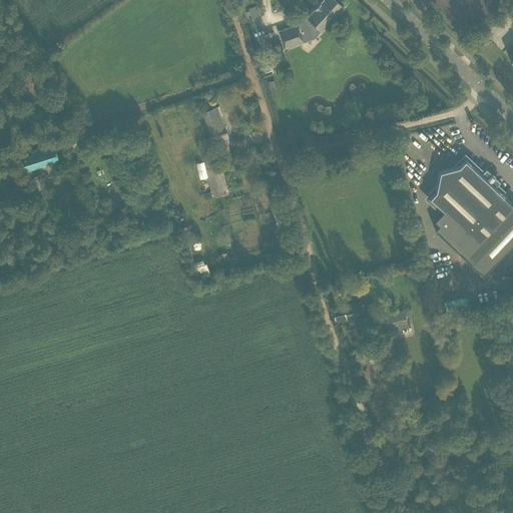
[(307,17),(303,22),(304,23),(301,25),(293,28),(293,26),(278,31),(285,49),(299,44),(298,41),(312,36),(315,33),(317,35),(322,30),(324,29),(323,29),(344,7),(339,2),(339,0),(338,0),(323,0),(321,2),(315,8),(315,9),(308,16),(307,17)]
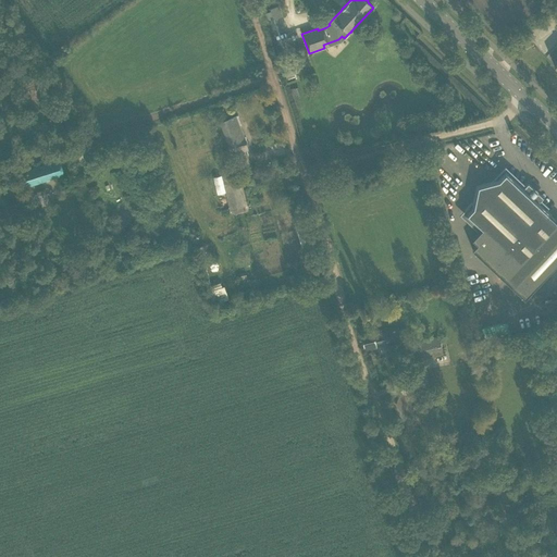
[(275,10),(269,12),(272,21),(279,19),(275,10)]
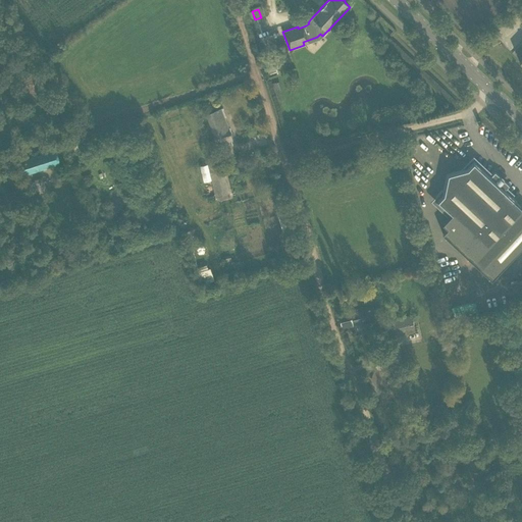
[(521,42),(511,54),(519,61),(520,62),(520,61),(521,62),(521,42)]
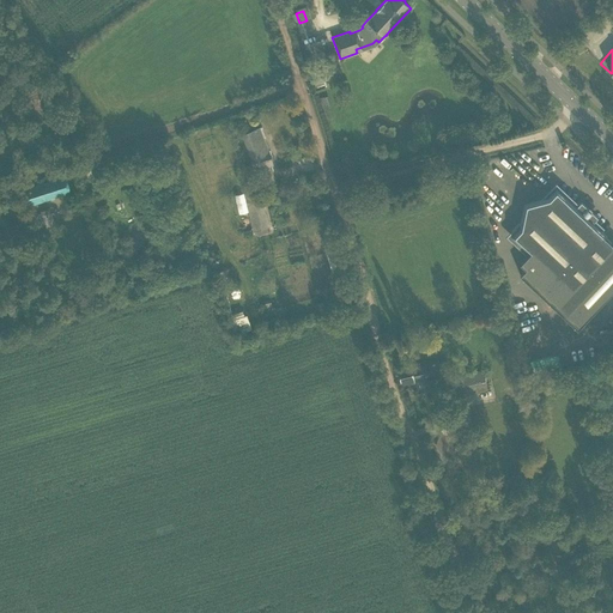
[(259,127),(242,134),(243,137),(250,158),(249,158),(254,171),(273,167),(269,152),(268,153),(259,127)]
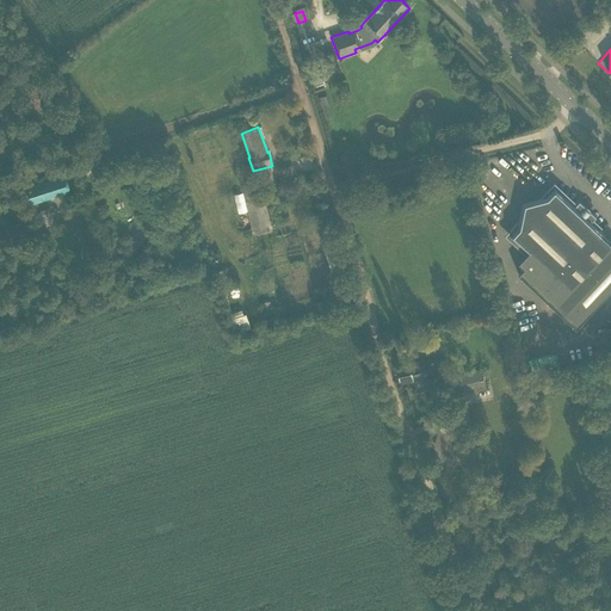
[(28,204),(69,191),(65,177),(23,190),(28,204)]
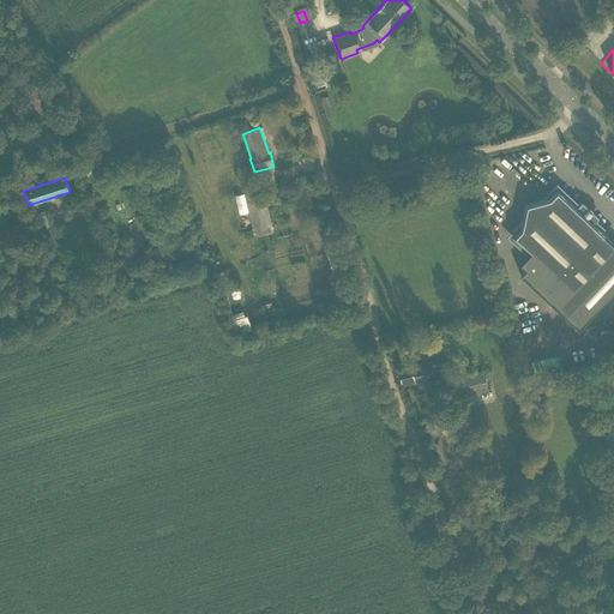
[(244,191),(247,205),(264,202),(262,187),(244,191)]
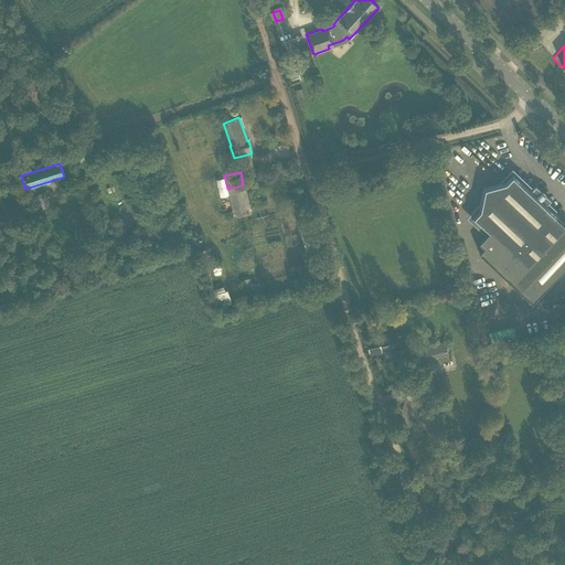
[(489,193),(487,203),(473,217),(489,232),(479,243),(483,247),(479,253),(532,302),(564,266),(564,225),(548,211),(542,203),(544,201),(535,192),(533,195),(512,177),(499,190),(489,193)]
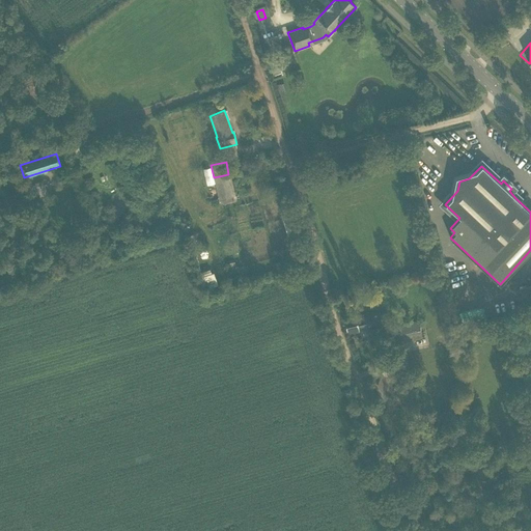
[(39,196),(47,193),(43,182),(35,184),(39,196)]
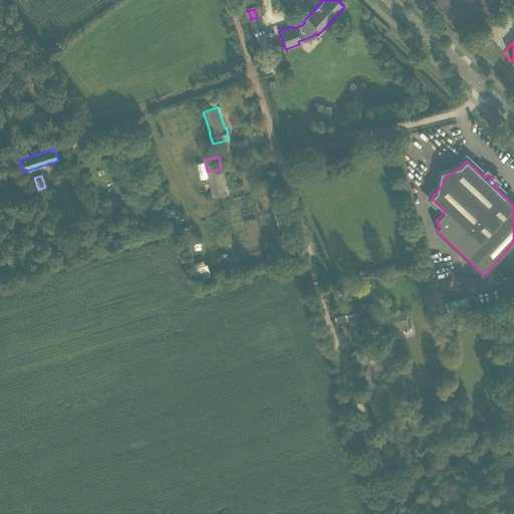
[(266,180),(257,183),(260,192),(262,192),(267,190),(269,190),(266,180)]
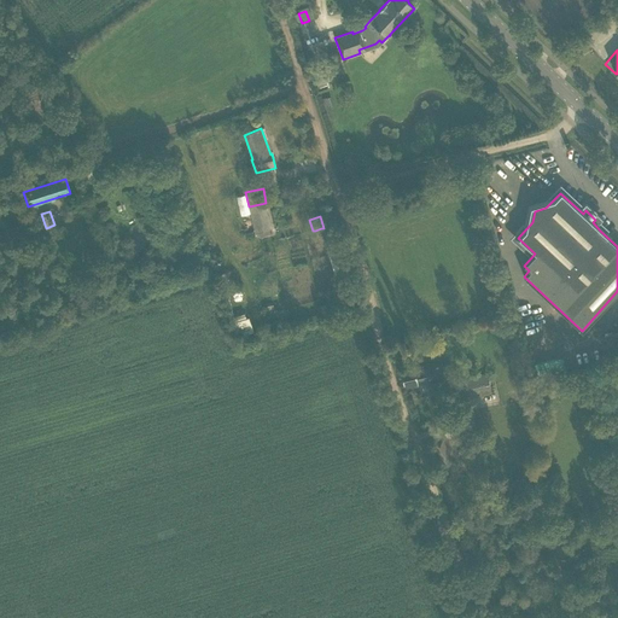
[(322,313),(331,310),(330,302),(321,304),(322,313)]
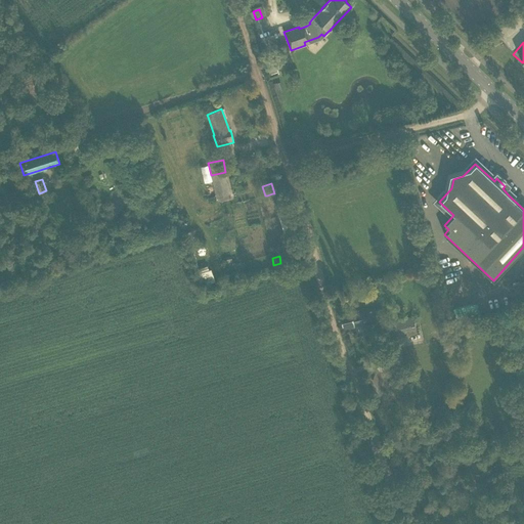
[(351,312),(350,310),(339,313),(343,329),(352,326),(378,321),(375,309),(361,312),(361,310),(351,312)]
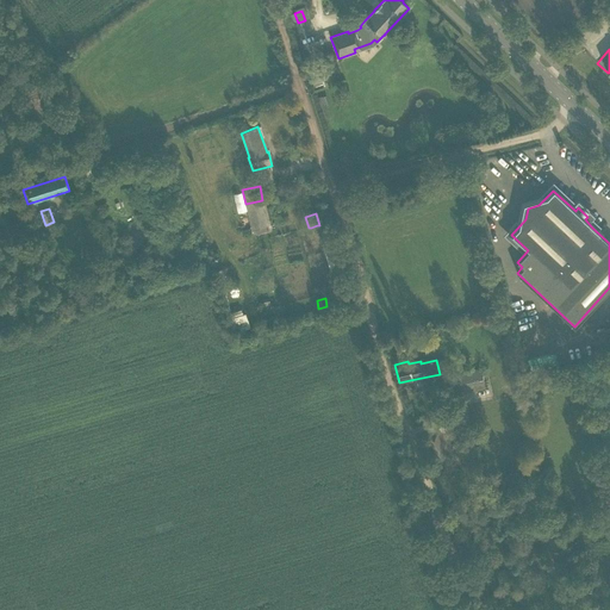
[(450,394),(485,387),(481,369),(447,377),(450,394)]
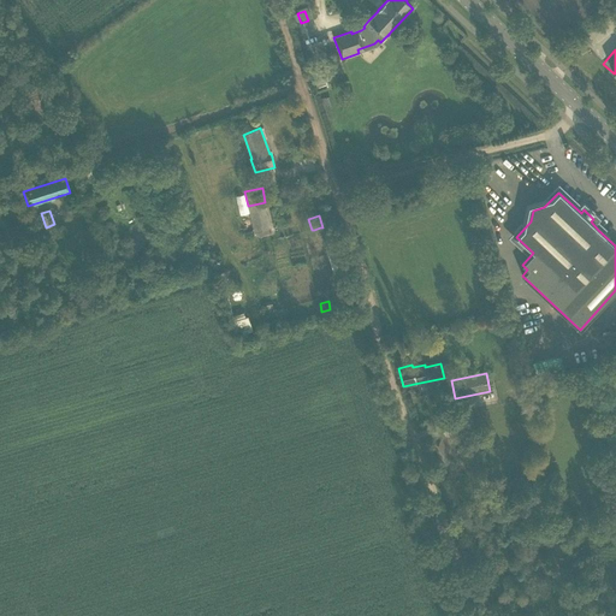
[(428,442),(438,466),(449,461),(440,437),(428,442)]
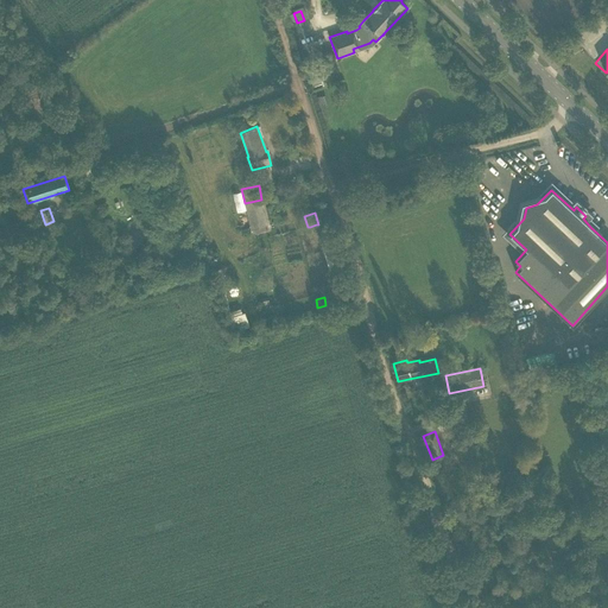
[(453,439),(456,450),(475,443),(472,434),(453,439)]
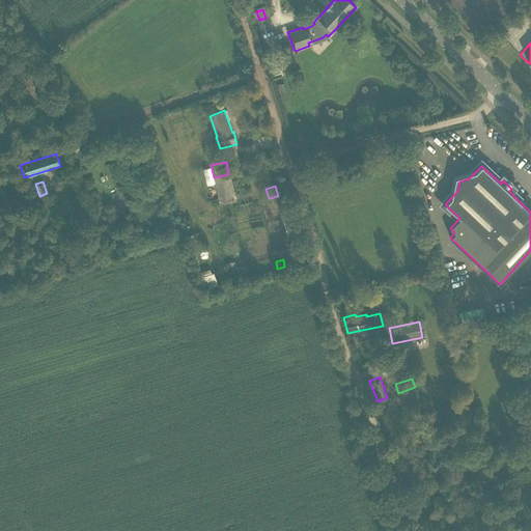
[(448,477),(450,484),(458,482),(455,468),(447,470),(447,468),(443,469),(445,478),(448,477)]
